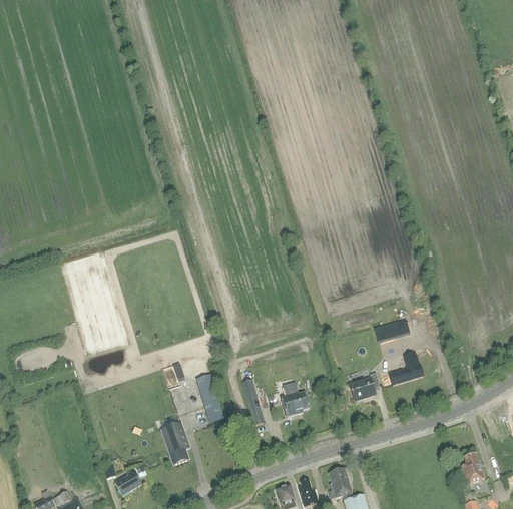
[(401,322),(377,329),(380,340),(412,331),(410,322),(401,324),(401,322)]
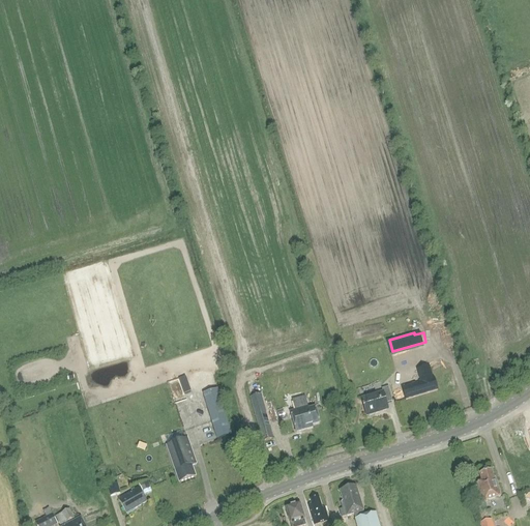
[(396,384),(401,396),(432,386),(424,362),(413,367),(416,378),(396,384)]
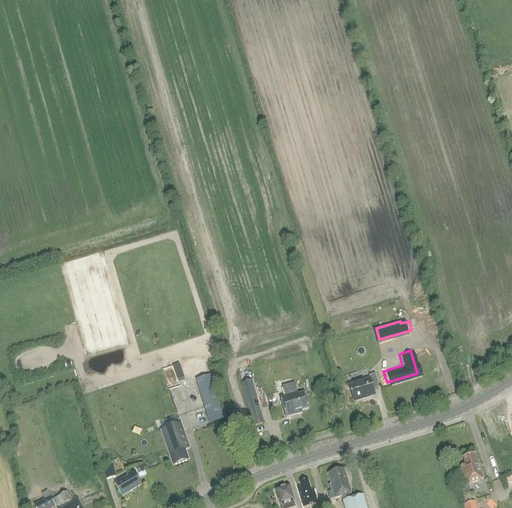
[(379,385),(375,371),(369,372),(370,376),(348,382),(353,399),(375,392),(373,386),(379,385)]
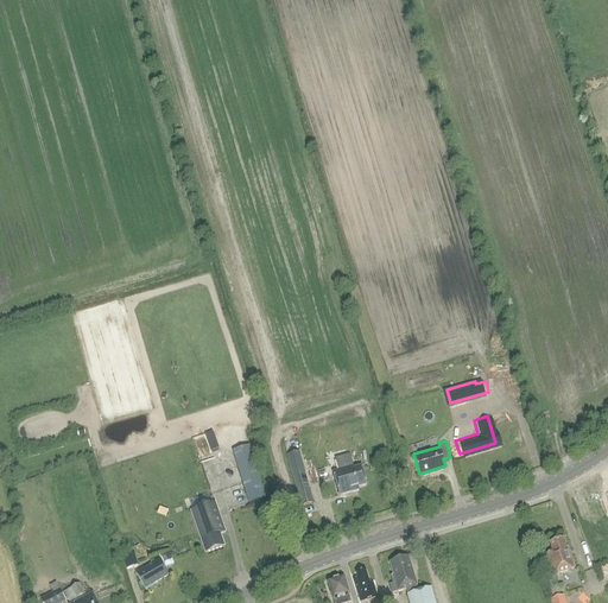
[(233,448),(246,489),(249,501),(266,495),(249,442),(233,448)]
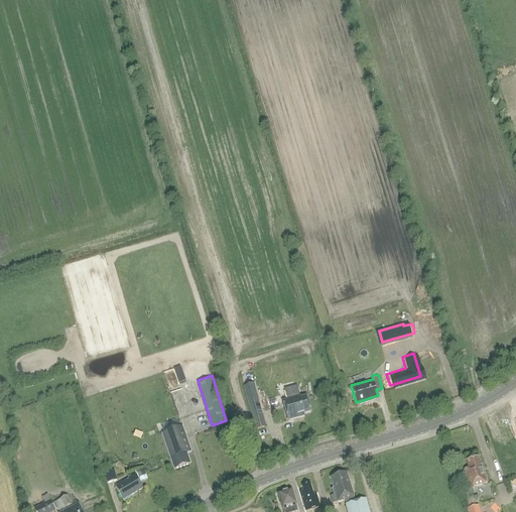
[(288,417),(299,414),(298,412),(311,409),(306,394),(300,395),(299,393),(283,398),(288,417)]
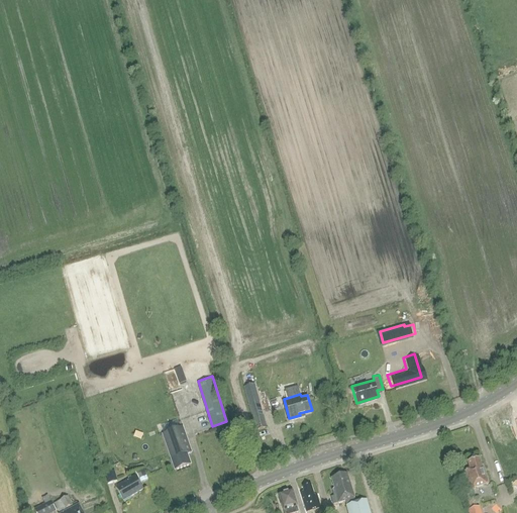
[(256,428),(266,425),(263,411),(252,414),(256,428)]
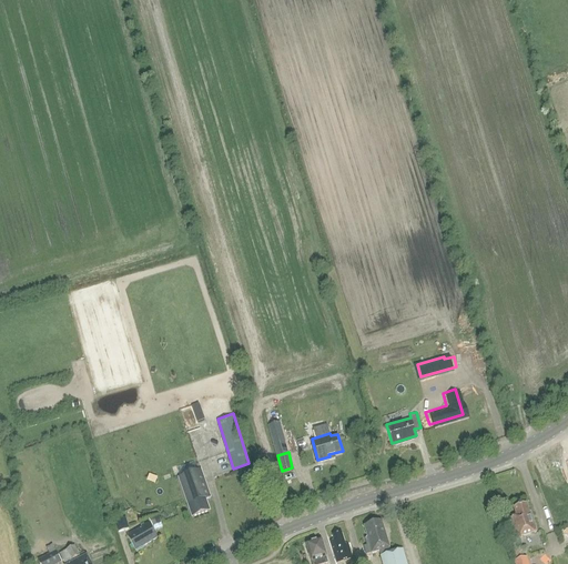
[(209,494),(210,494),(200,465),(178,474),(188,502),(190,501),(194,513),(212,506),(209,494)]
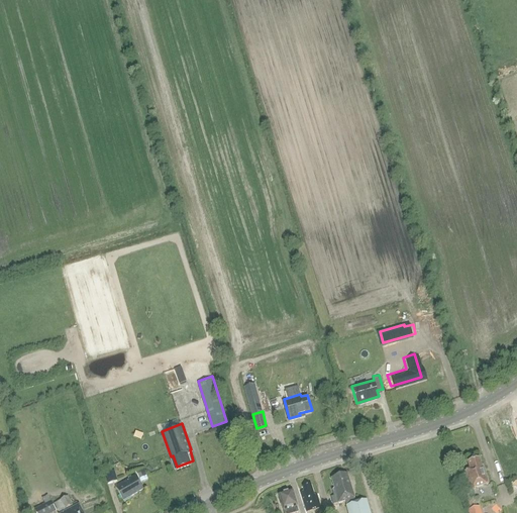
[(466,469),(471,487),(488,482),(483,464),(482,464),(479,455),(468,458),(470,467),(466,469)]
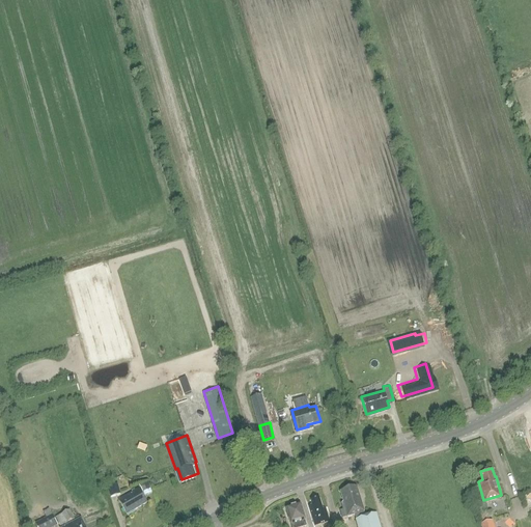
[(121,491),(118,480),(107,483),(110,494),(121,491)]
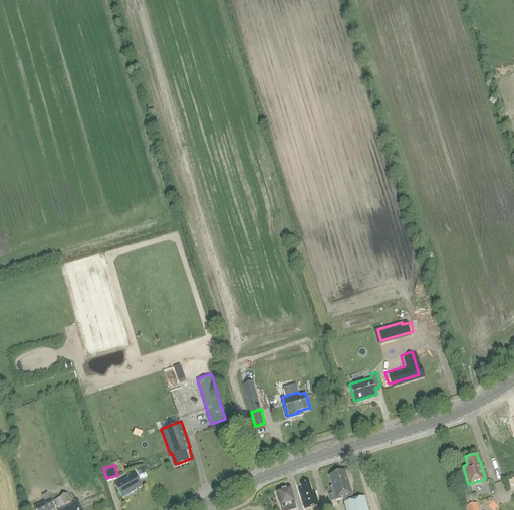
[(463,482),(459,466),(452,468),(454,476),(456,475),(459,483),(463,482)]
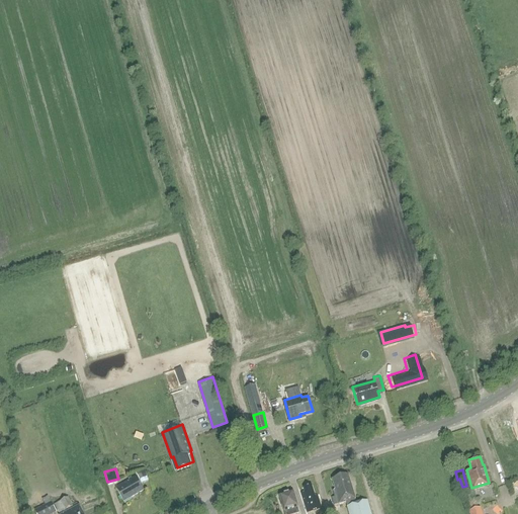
[(334,504),(339,502),(345,499),(349,513),(370,513),(369,508),(366,498),(356,501),(355,497),(355,496),(348,473),(332,477),(335,487),(333,489),(335,495),(332,496),(334,504)]
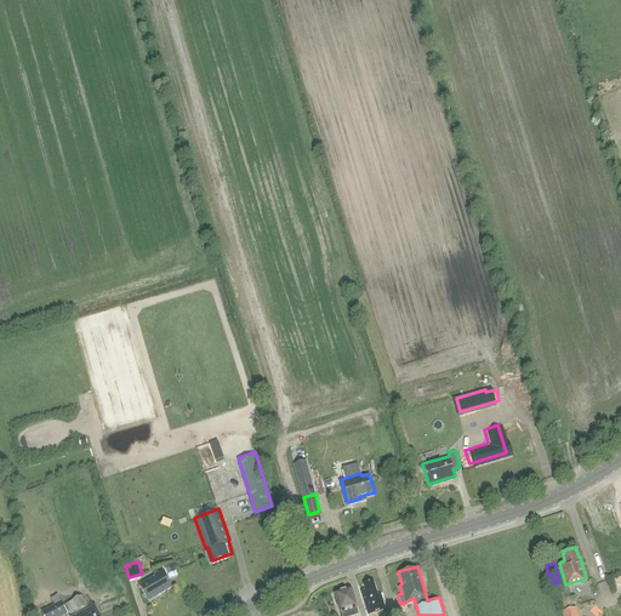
[(138,581),(148,598),(172,585),(163,568),(138,581)]
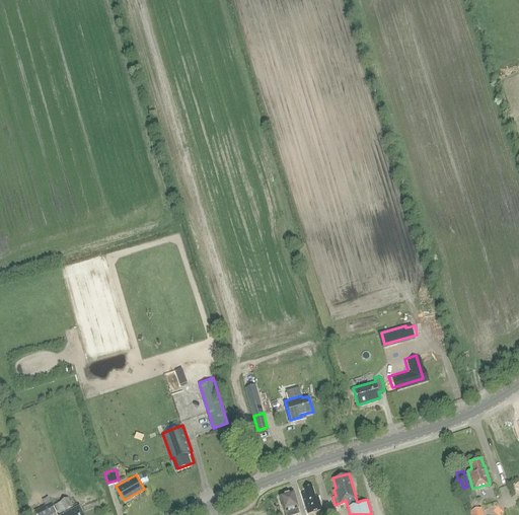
[(312,484),(303,486),(305,490),(301,492),(307,511),(321,507),(318,494),(315,495),(312,484)]
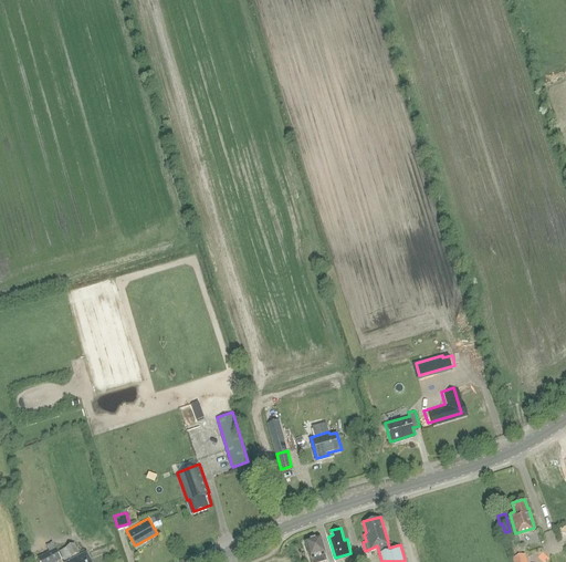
[(305,540),(311,558),(311,561),(312,561),(326,558),(325,553),(320,536),(305,540)]
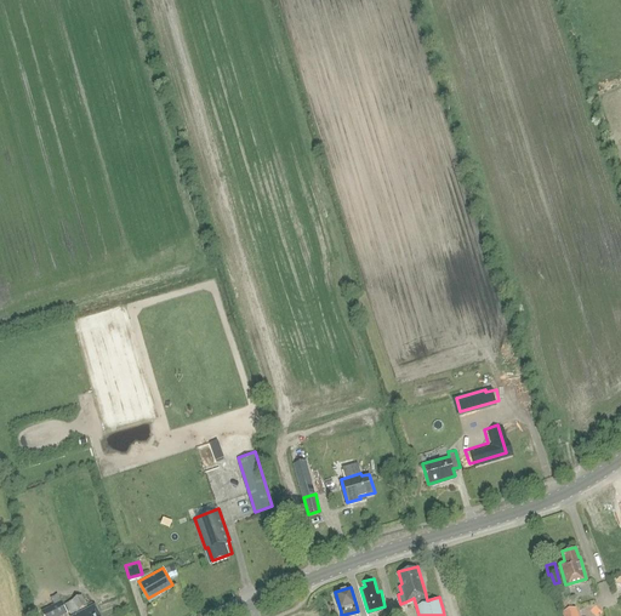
[(101,615),(95,603),(87,589),(64,600),(72,615),(101,615)]
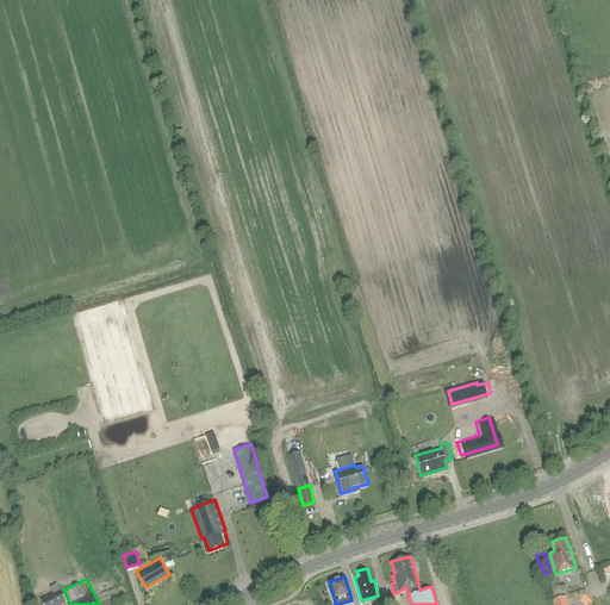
[(41,597),(44,604),(55,604),(67,599),(56,580),(49,584),(53,591),(41,597)]
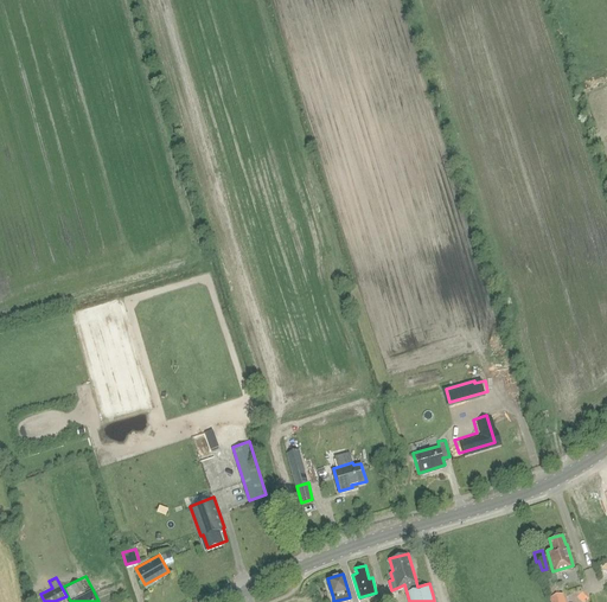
[(561,591),(557,580),(548,582),(553,594),(549,595),(550,601),(566,601),(563,591),(561,591)]
